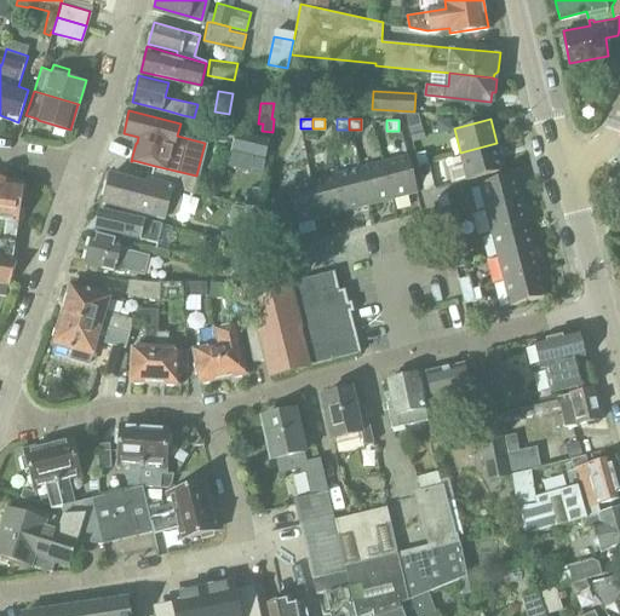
[(236,128),(231,149),(264,156),(269,136),(236,128)]
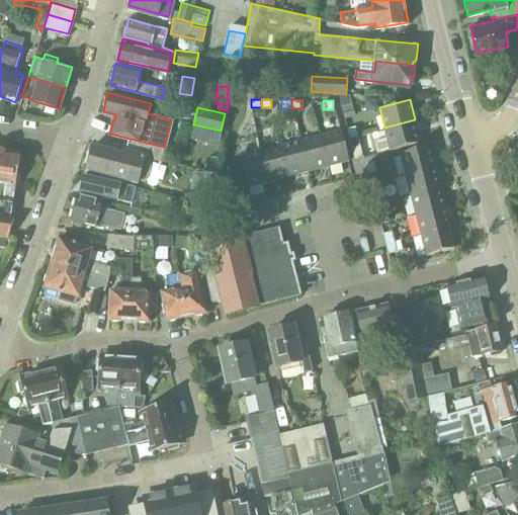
[(421,141),(415,119),(384,127),(390,149),(421,141)]
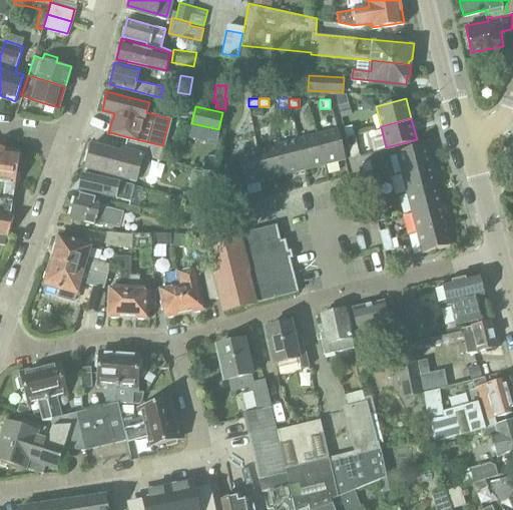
[(344,125),(346,135),(354,133),(352,123),(344,125)]
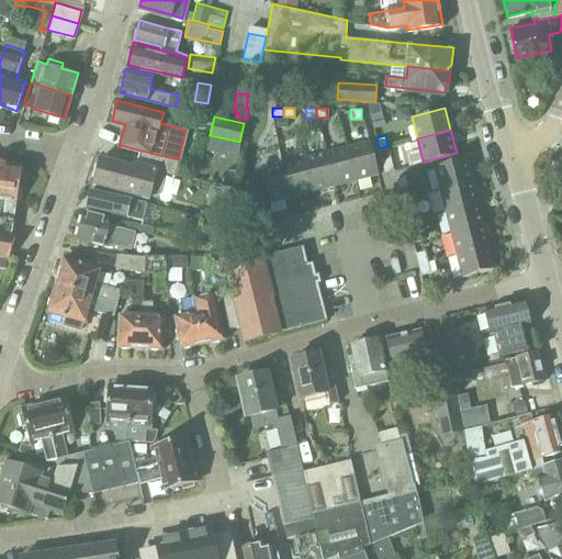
[(370,140),(348,145),(356,178),(379,172),(370,140)]
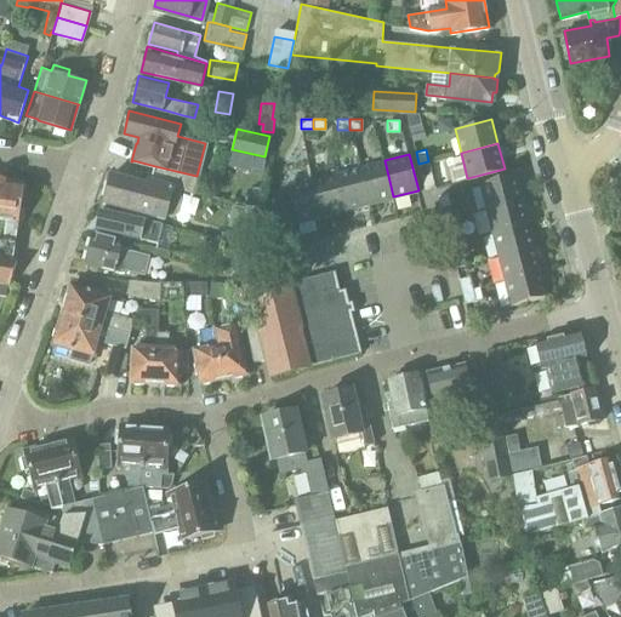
[(369,203),(393,196),(385,160),(360,166),(369,203)]
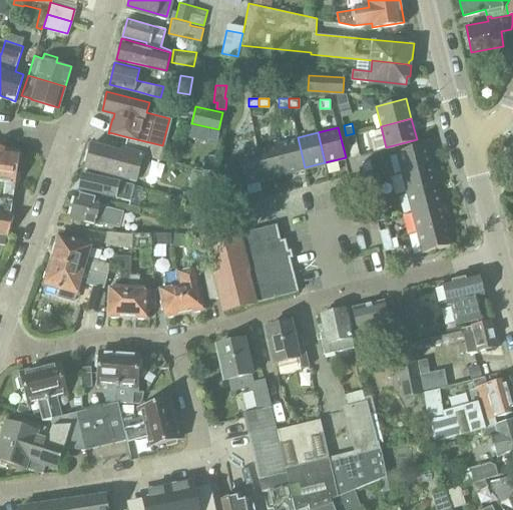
[(357,143),(354,133),(346,135),(349,145),(357,143)]
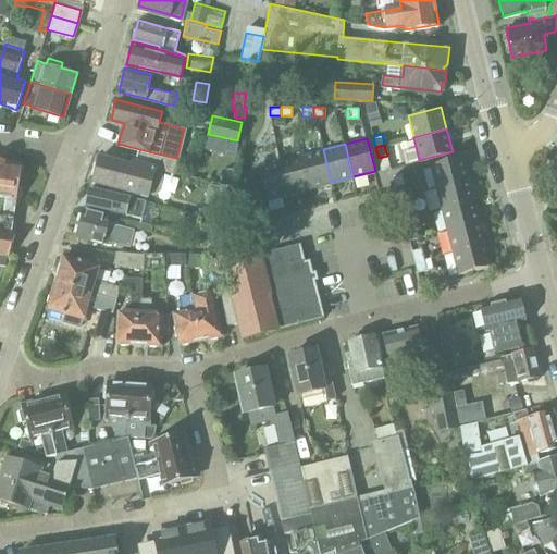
[(173,171),(176,158),(139,149),(136,161),(134,160),(133,164),(99,155),(93,181),(148,196),(149,192),(155,194),(158,192),(161,188),(163,180),(163,175),(161,172),(155,171),(156,167),(173,171)]
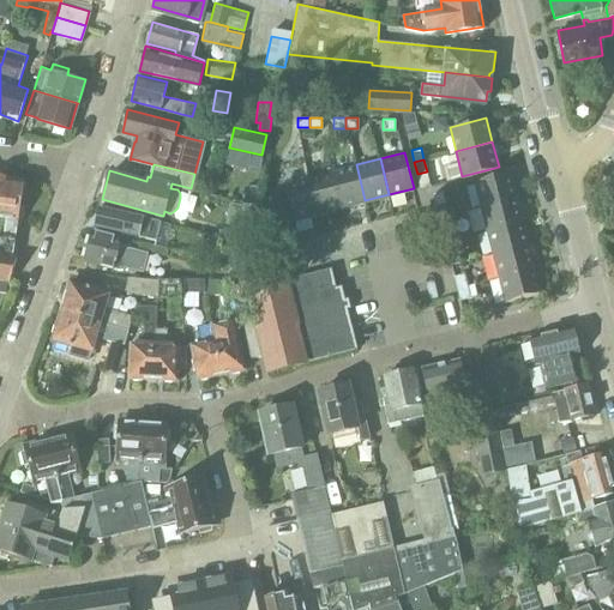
[(341,206),(365,200),(356,164),(332,170),(341,206)]
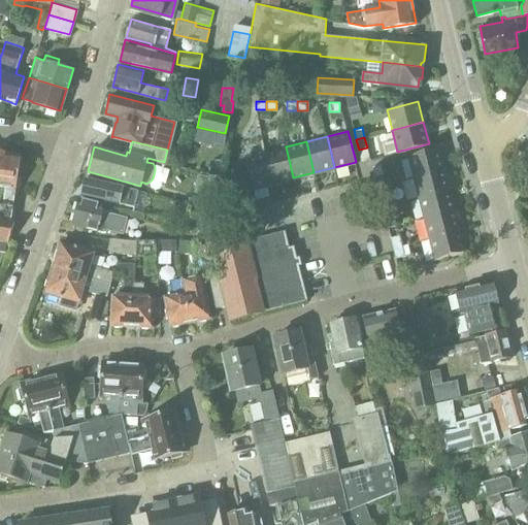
[(272,184),(293,177),(286,146),(264,152),(272,184)]
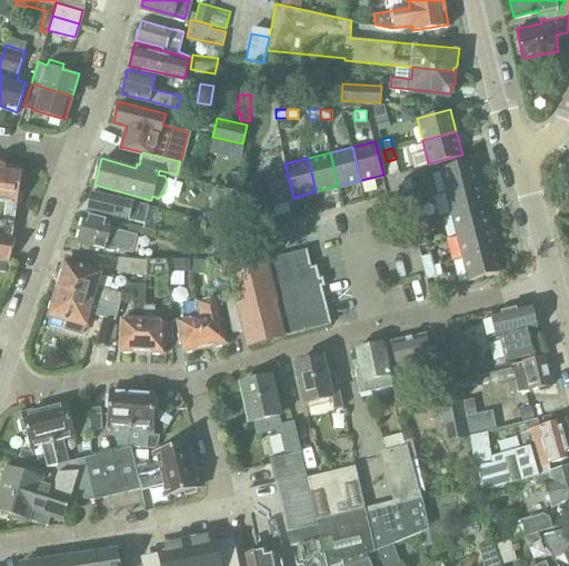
[(440,167),(446,189),(479,181),(473,159),(440,167)]
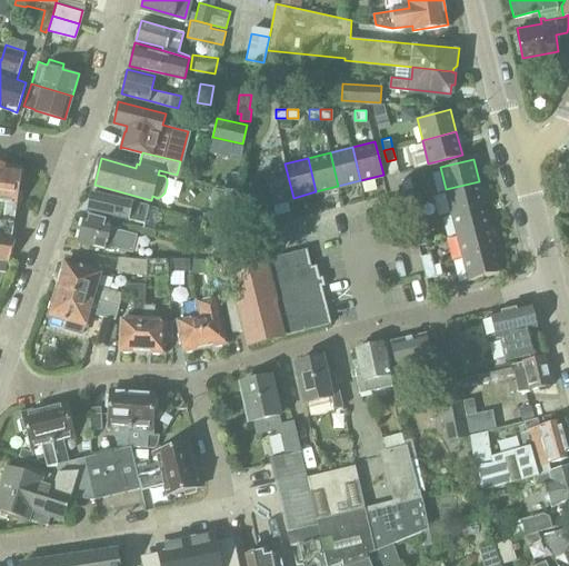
[(0,257),(7,258),(11,259),(17,237),(13,236),(18,202),(18,199),(22,200),(25,189),(20,189),(22,164),(0,160),(0,257)]
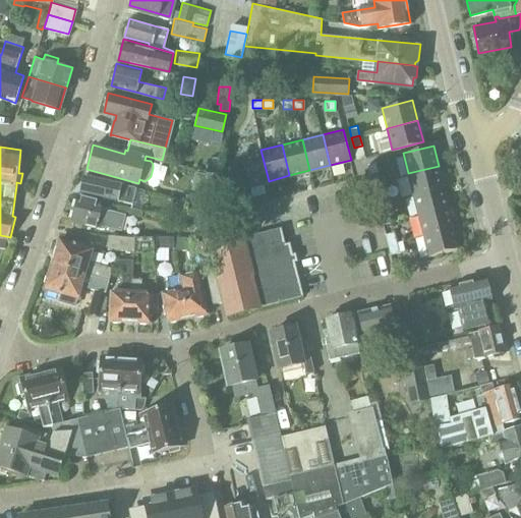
[(248,186),(269,181),(261,150),(240,155),(248,186)]
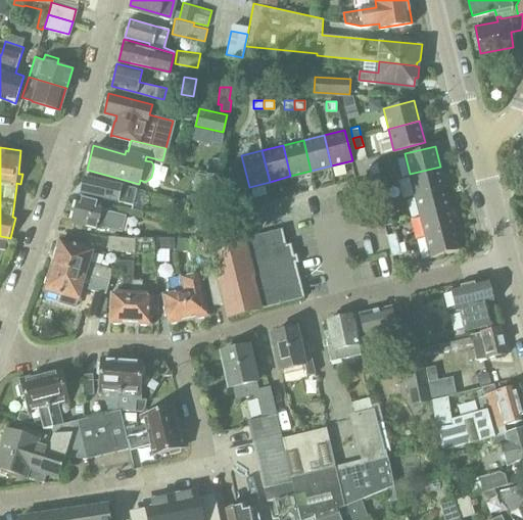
[(377,161),(369,163),(371,174),(380,172),(377,161)]
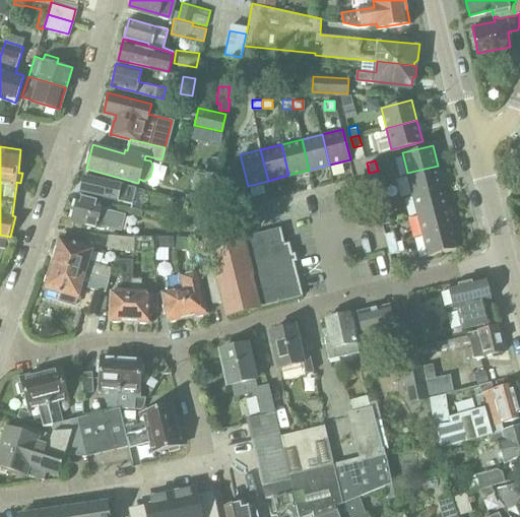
[(407,173),(412,194),(443,186),(438,166),(407,173)]
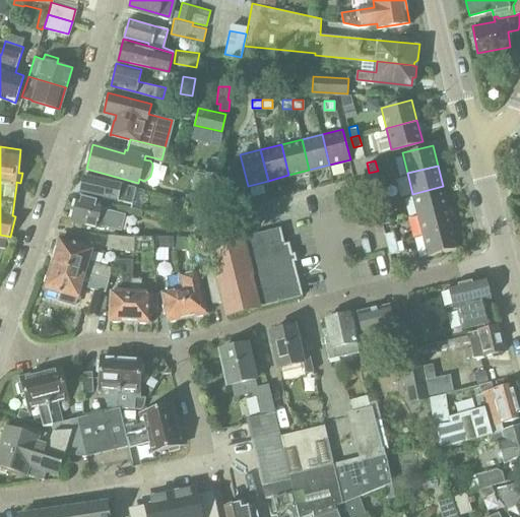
[(205,172),(202,201),(219,205),(220,200),(222,176),(222,174),(205,172)]
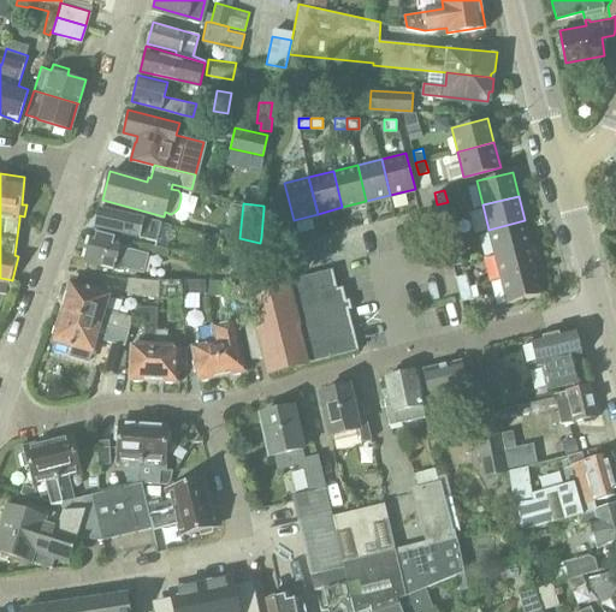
[(155,239),(160,220),(99,206),(94,225),(155,239)]
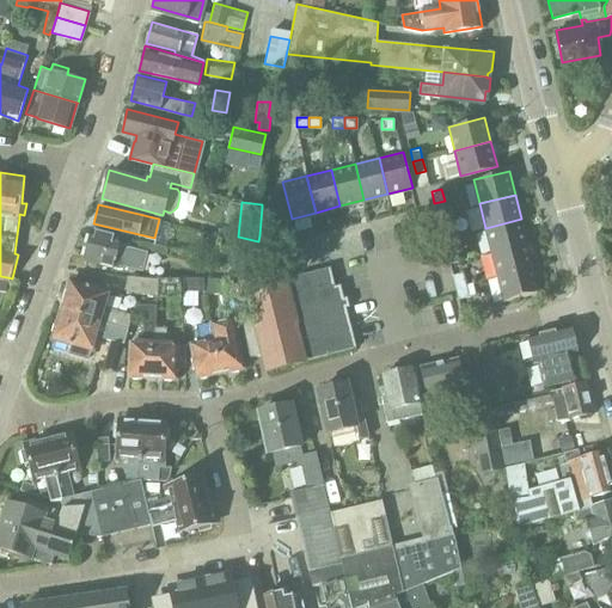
[(262,207),(259,235),(279,237),(281,209),(262,207)]
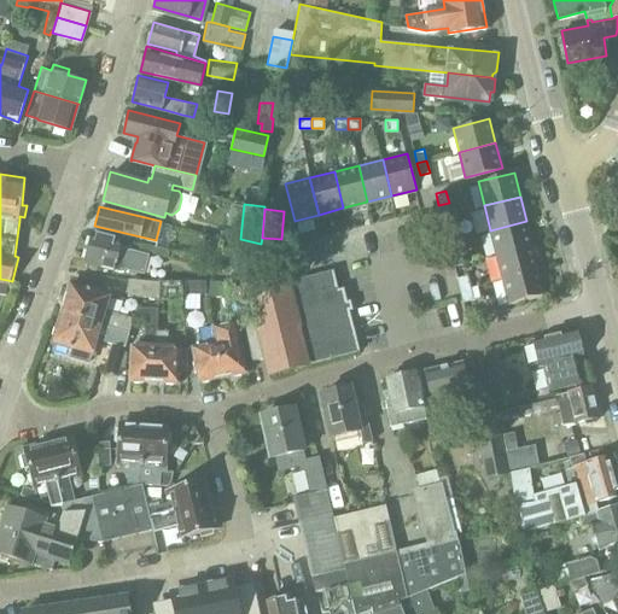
[(490,231),(496,255),(532,245),(526,221),(490,231)]
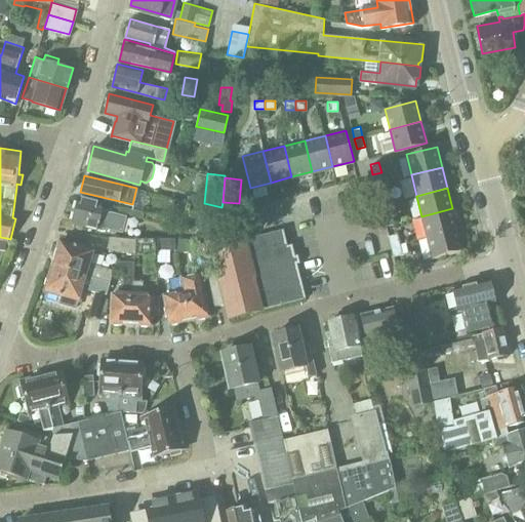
[(377,195),(380,204),(389,202),(387,193),(377,195)]
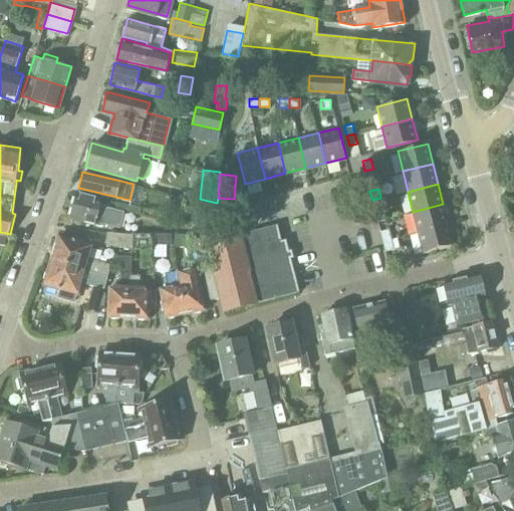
[(119,225),(122,210),(99,205),(101,198),(76,193),(70,217),(100,224),(103,224),(103,222),(119,225)]
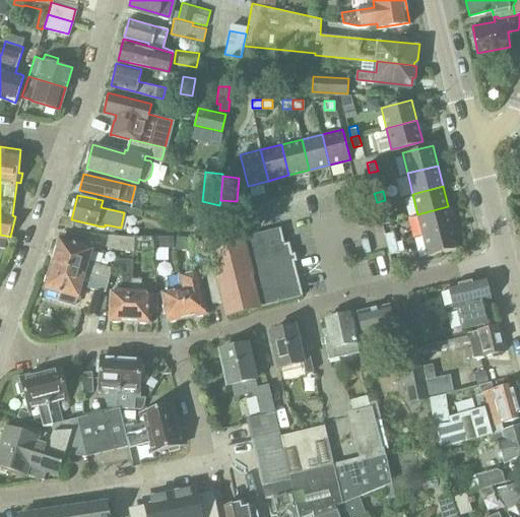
[(388,210),(385,200),(377,202),(379,212),(388,210)]
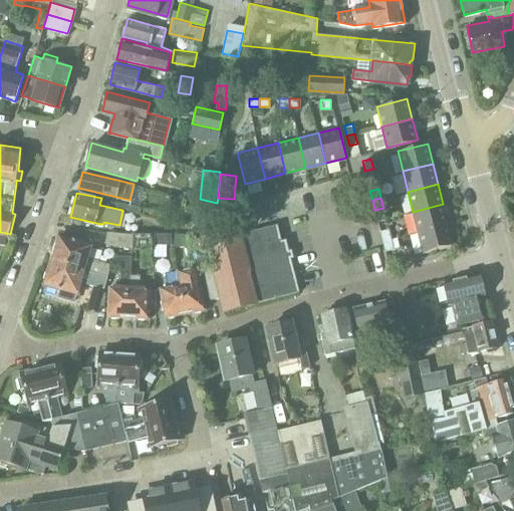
[(216,215),(217,203),(200,199),(199,213),(216,215)]
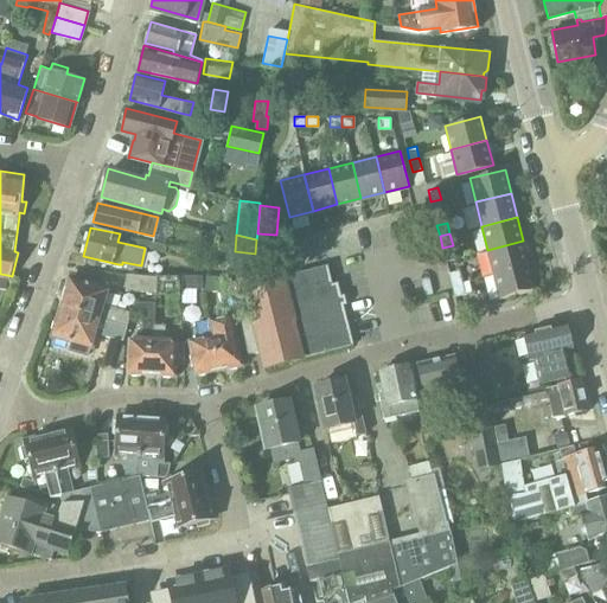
[(487,250),(493,274),(529,264),(523,241),(487,250)]
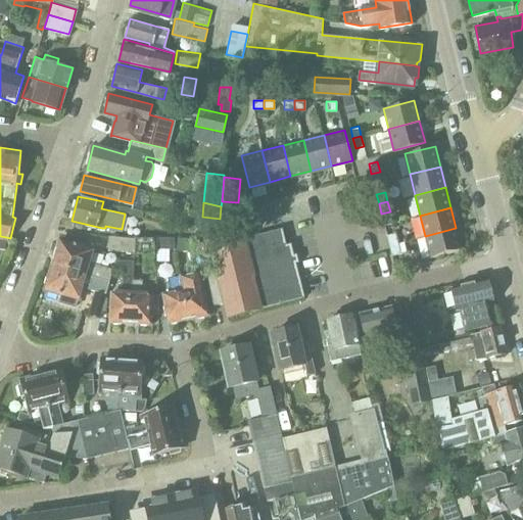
[(220,219),(202,217),(199,216),(196,236),(218,237),(220,219)]
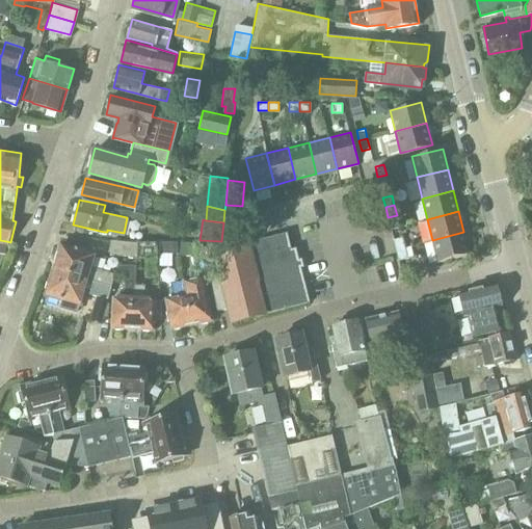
[(248,241),(247,237),(213,246),(218,268),(207,271),(217,310),(228,307),(232,321),(309,301),(295,246),(291,247),(287,231),(248,241)]
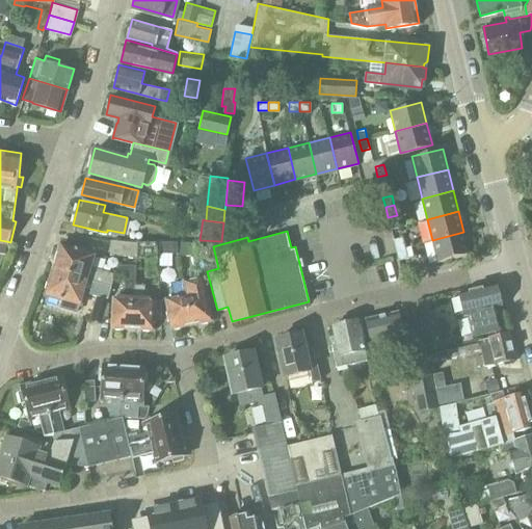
[(469,253),(463,232),(432,240),(437,261),(469,253)]
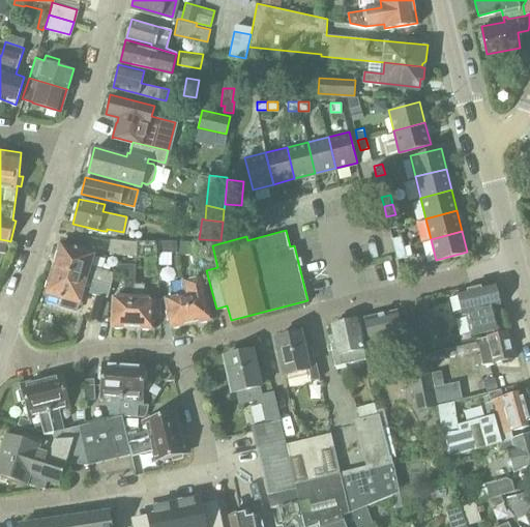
[(394,247),(403,245),(401,235),(392,237),(394,247)]
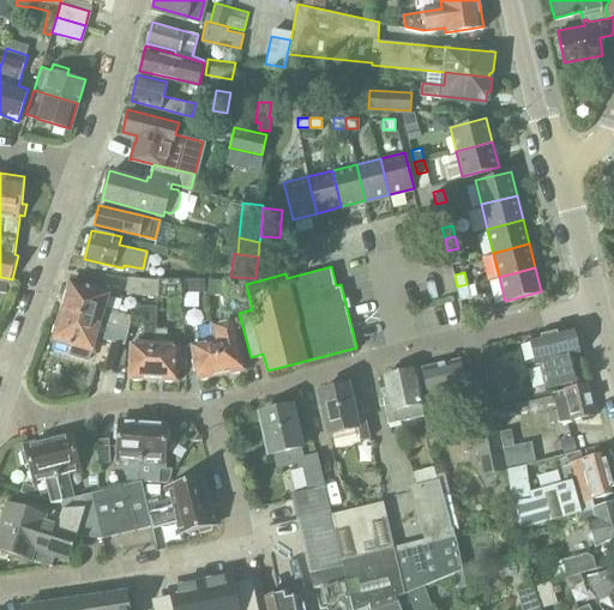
[(156,295),(156,296),(181,297),(182,291),(181,277),(157,276),(157,279),(156,295)]
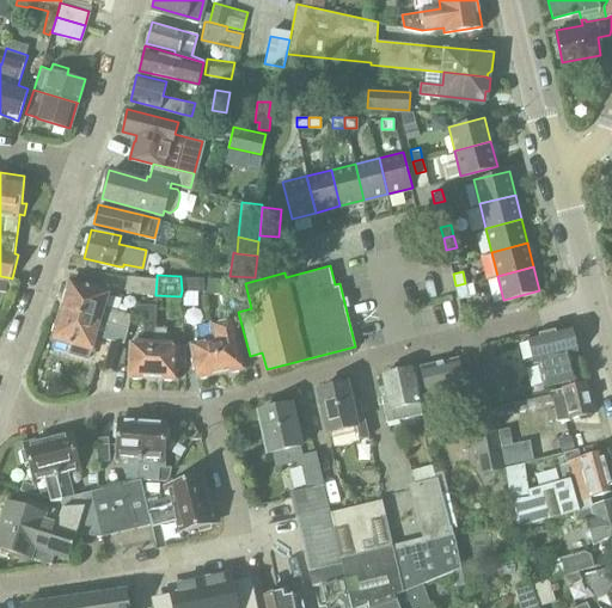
[(155,294),(157,278),(127,276),(126,292),(155,294)]
